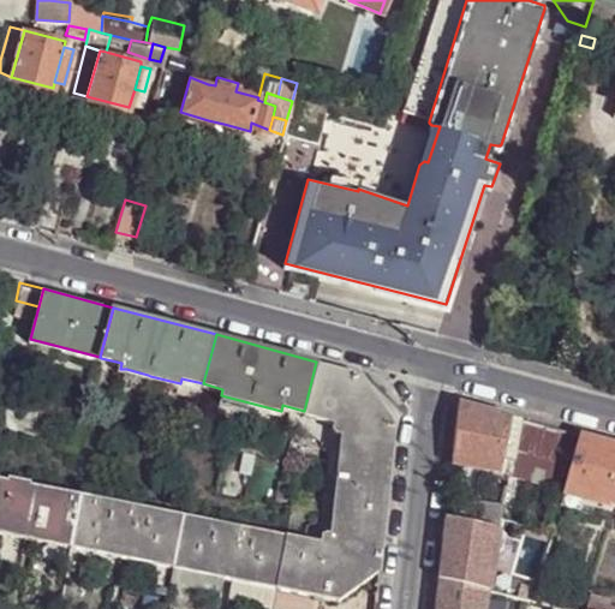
[(350,370),(316,362),(304,411),(336,419),(334,425),(336,430),(341,433),(339,463),(390,469),(395,423),(363,372),(350,370)]
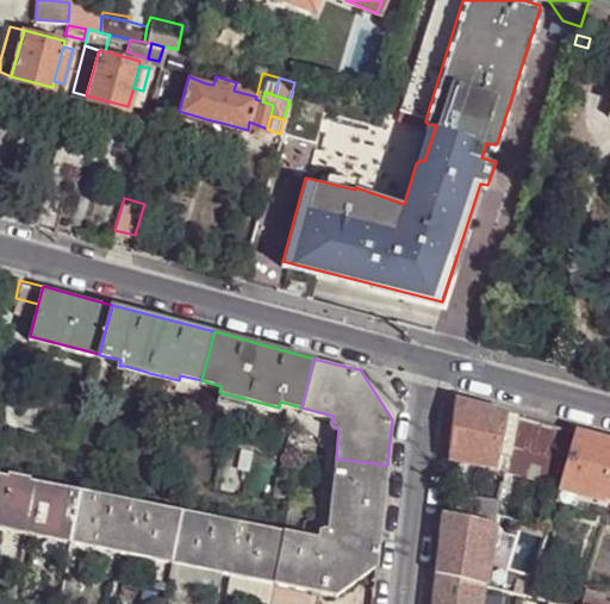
[(143,381),(147,372),(125,366),(123,373),(130,375),(130,378),(143,381)]
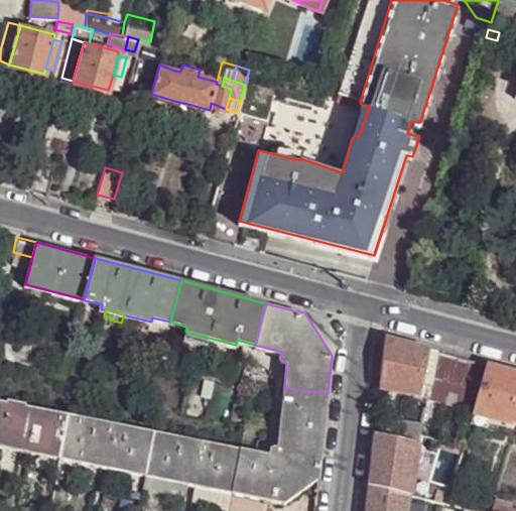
[(384,335),(379,387),(395,391),(406,393),(419,394),(430,347),(384,335)]
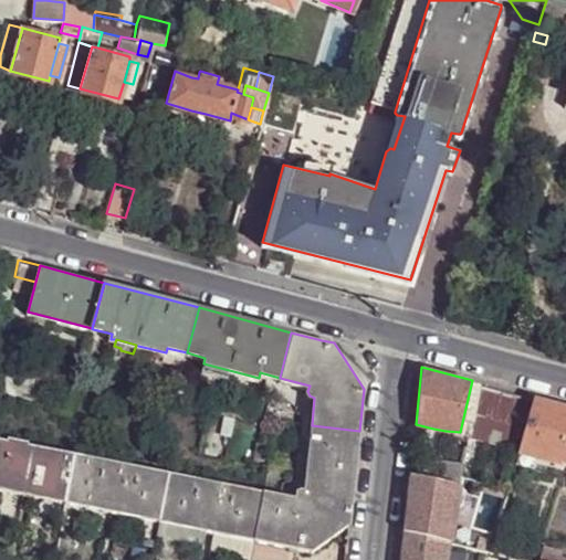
[(481,383),(472,380),(460,432),(469,434),(474,409),(481,383)]
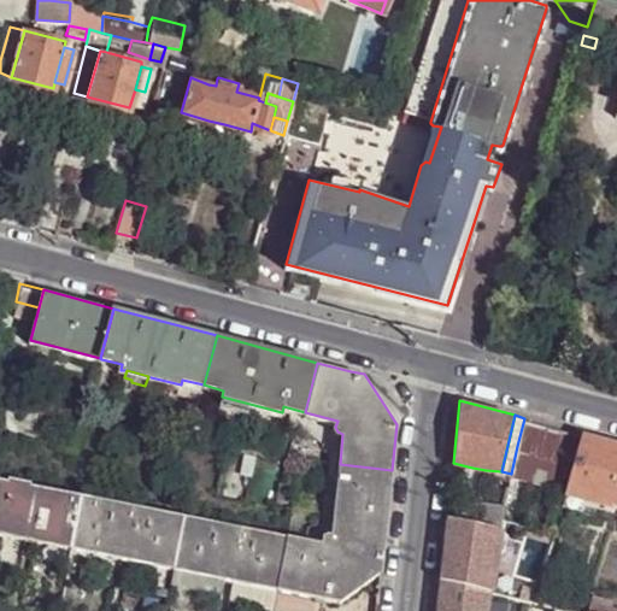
[(581,433),(524,418),(517,446),(571,464),(581,433)]
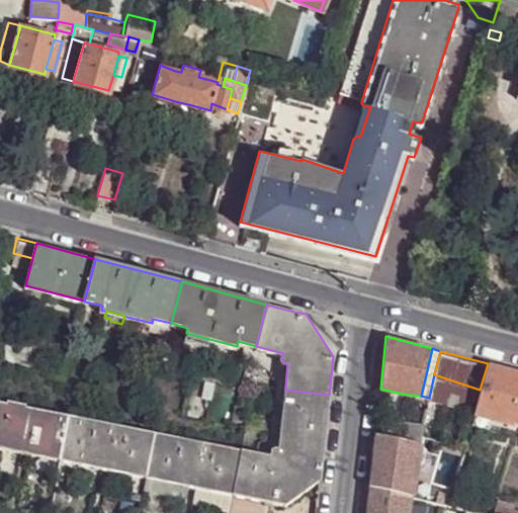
[(517,420),(517,371),(488,363),(480,390),(475,412),(470,425),(489,430),(492,418),(510,421),(511,419),(517,420)]
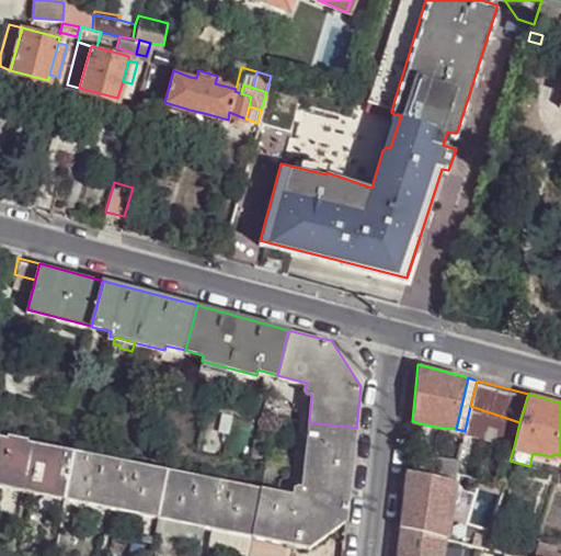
[(519,422),(470,406),(465,431),(465,433),(514,446),(519,422)]
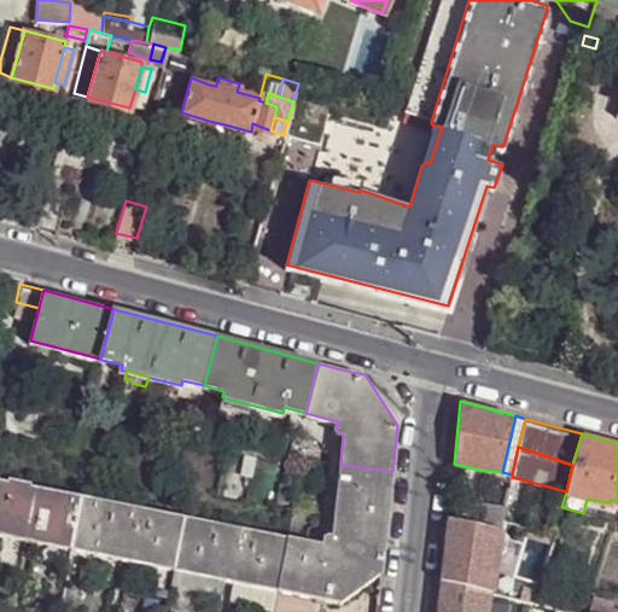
[(242,472),(252,474),(257,455),(245,454),(242,472)]
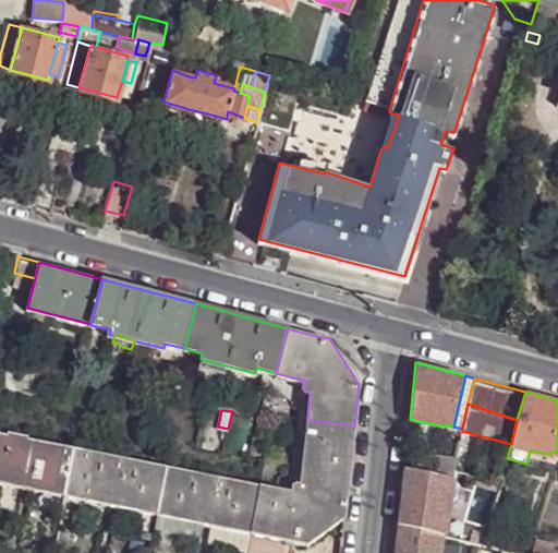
[(264,419),(259,417),(258,418),(255,431),(264,432),(266,419),(264,419)]
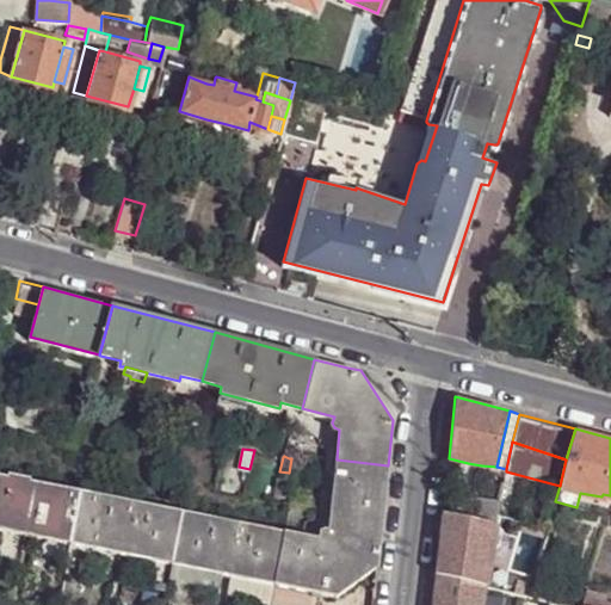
[(383,510),(388,465),(337,460),(332,504),(383,510)]
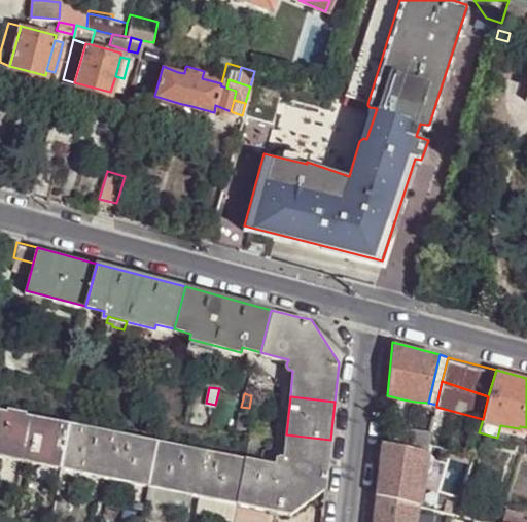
[(414,405),(415,402),(403,399),(402,407),(414,409),(414,405)]
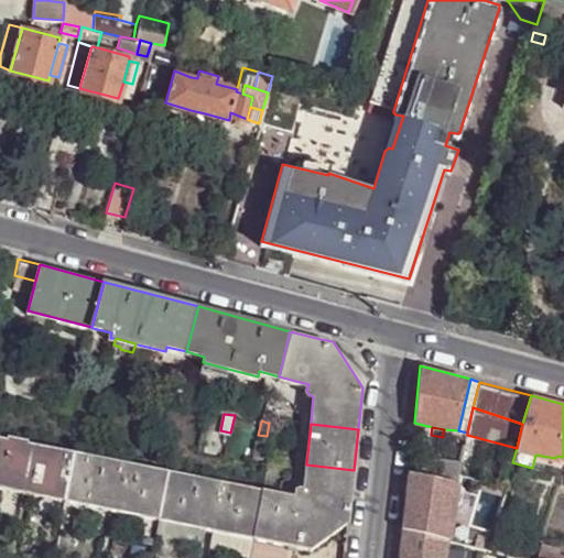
[(0,485),(65,499),(74,452),(28,444),(28,441),(8,437),(8,439),(0,437),(0,485)]
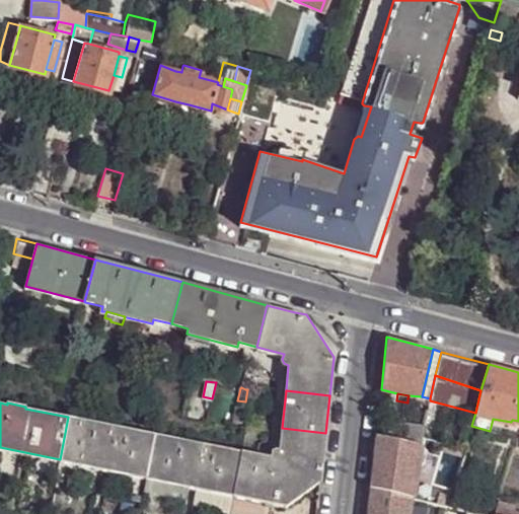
[(233,420),(243,422),(245,405),(236,404),(233,420)]
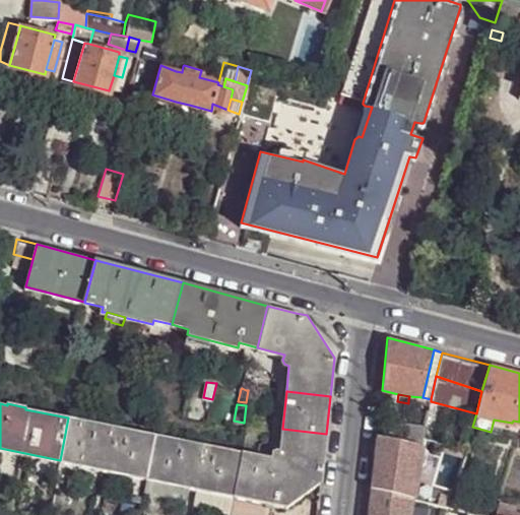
[(146,476),(154,435),(68,417),(60,460),(146,476)]
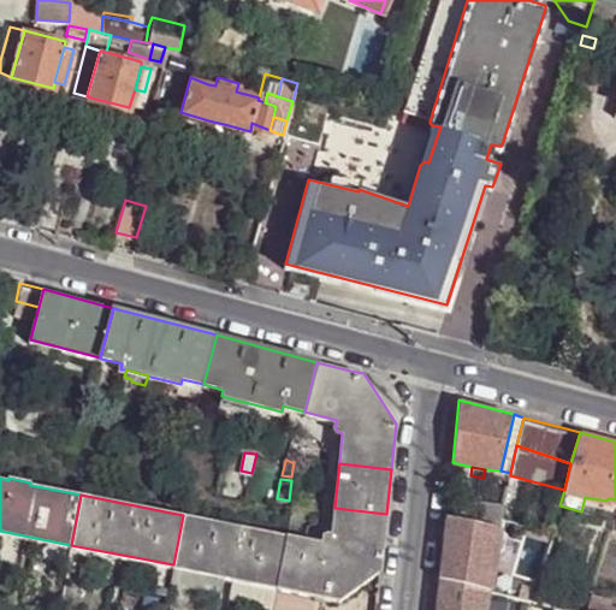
[(294,504),(314,507),(315,498),(295,495),(294,504)]
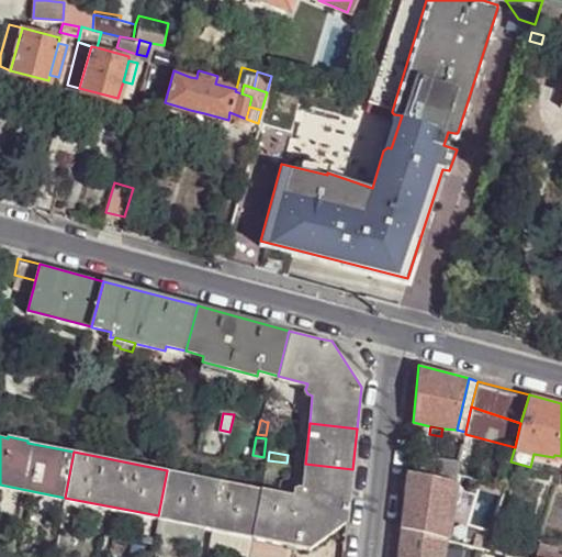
[(456,482),(459,459),(439,456),(436,478),(456,482)]
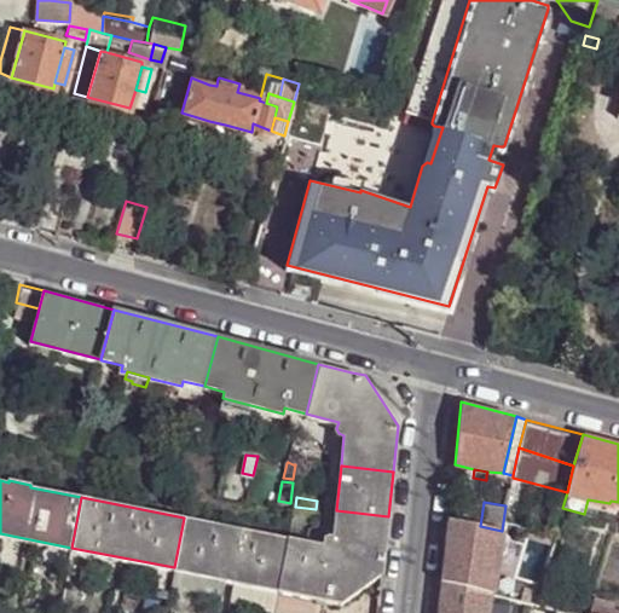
[(383,572),(388,516),(336,510),(334,538),(328,537),(324,539),(323,544),(289,538),(279,589),(317,596),(327,597),(342,601),(383,572)]
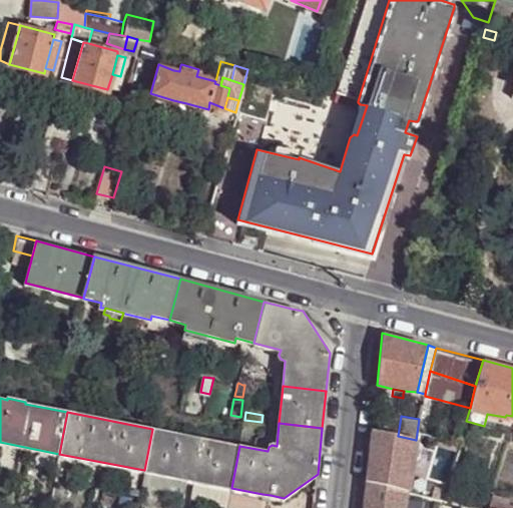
[(195,480),(231,488),(239,446),(152,429),(144,470),(186,479),(195,480)]
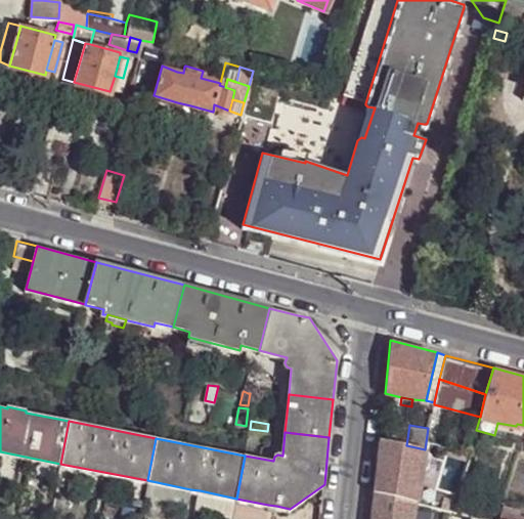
[(377,466),(374,490),(416,500),(419,501),(425,449),(406,445),(380,439),(377,460),(377,466)]
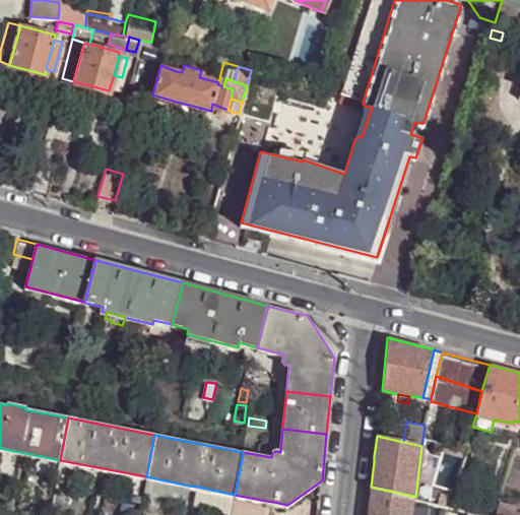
[(186,499),(189,486),(146,476),(144,492),(186,499)]
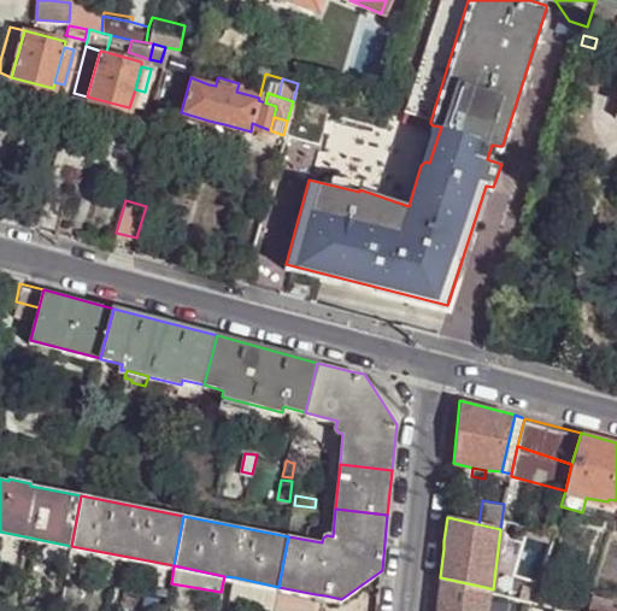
[(265,610),(271,610),(278,587),(235,577),(229,604),(265,610)]
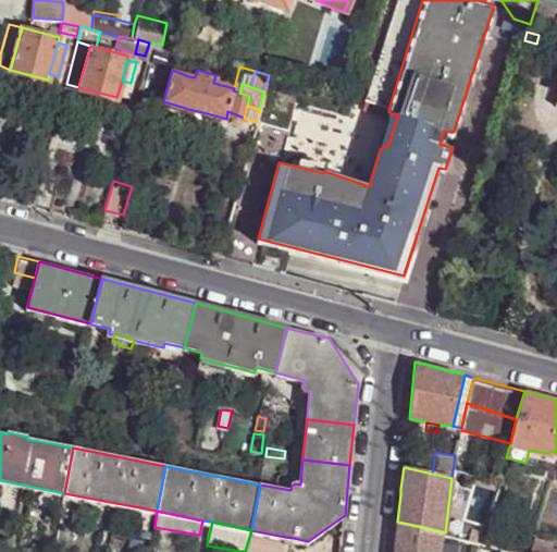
[(394,549),(394,551),(437,551),(442,531),(397,522),(394,549)]
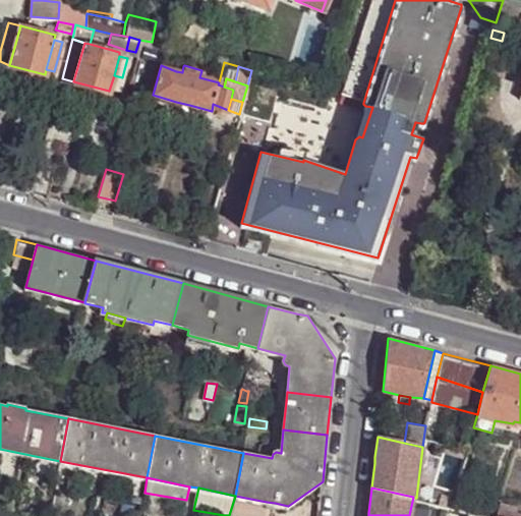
[(453,507),(468,510),(477,513),(480,498),(468,495),(469,491),(457,488),(455,496),(453,507)]
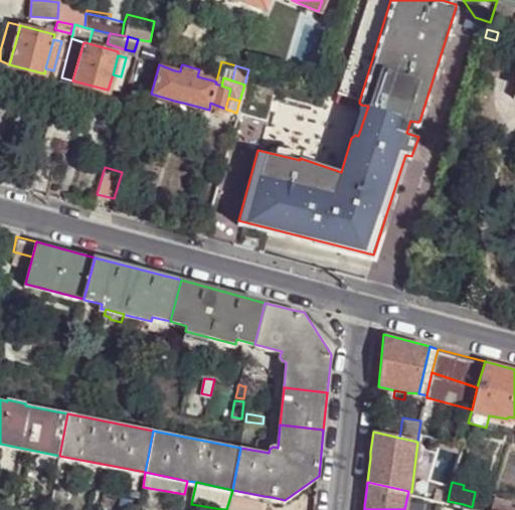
[(450,490),(438,487),(436,498),(437,498),(448,501),(450,490)]
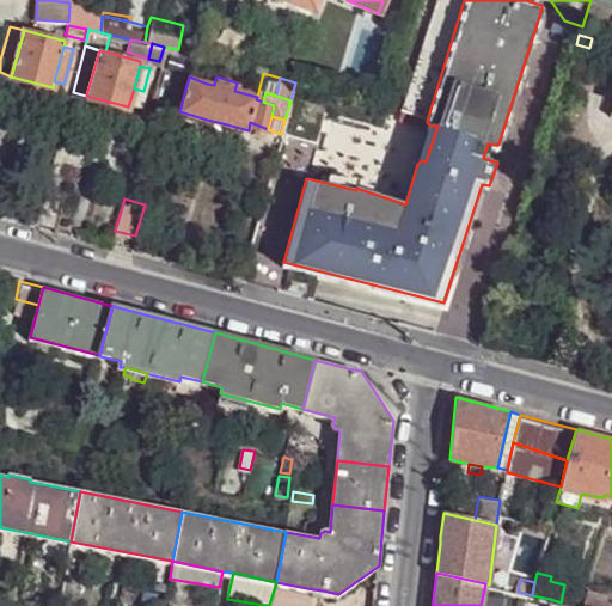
[(587,587),(581,605),(589,605),(594,589),(587,587)]
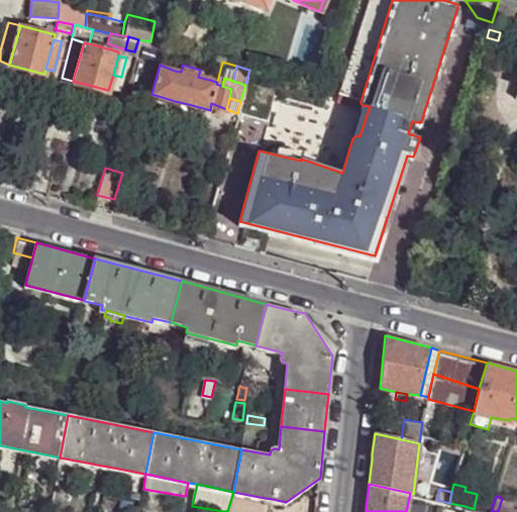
[(264,511),(270,511),(273,499),(265,498),(261,511),(264,511)]
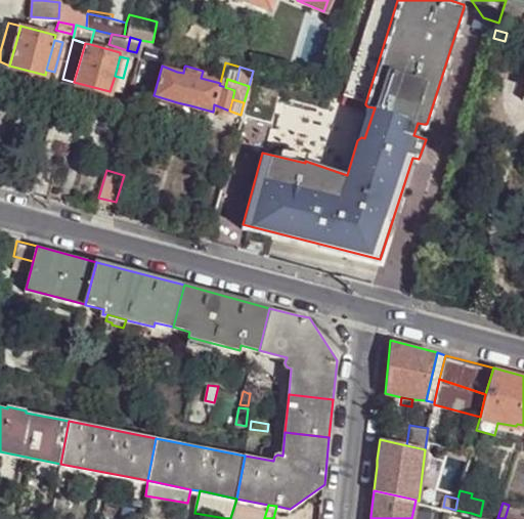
[(509,505),(505,518),(513,518),(515,512),(520,513),(521,508),(509,505)]
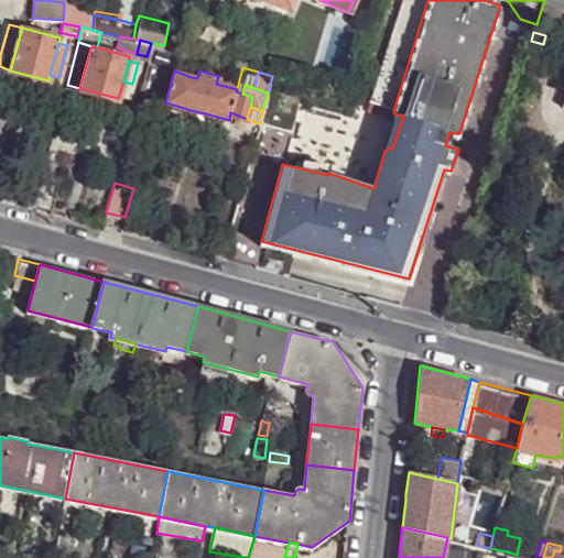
[(490,548),(478,545),(475,556),(487,557),(490,548)]
